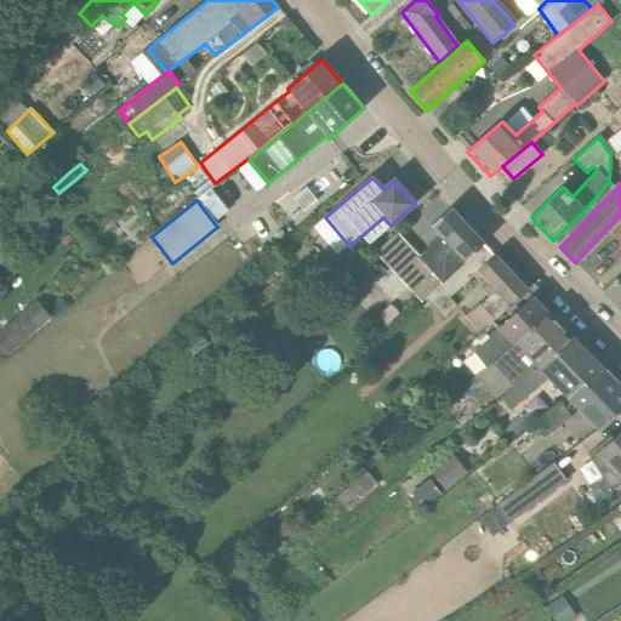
[(426,298),(442,284),(484,245),(450,209),(432,226),(440,237),(420,256),(398,233),(381,248),(425,300),(426,298)]
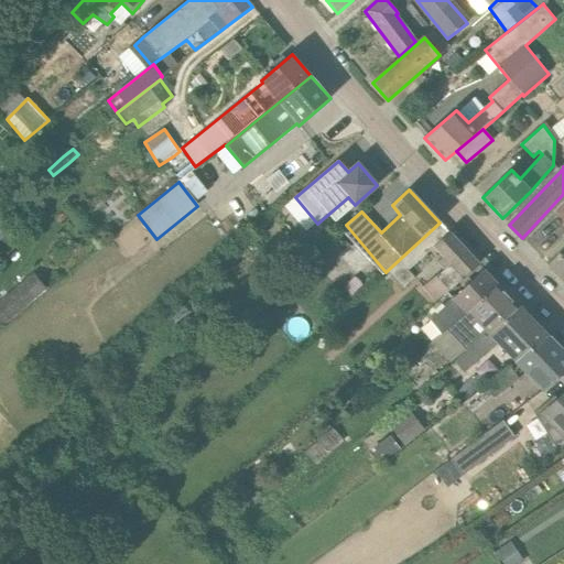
[(256,208),(248,215),(251,220),(260,214),(256,208)]
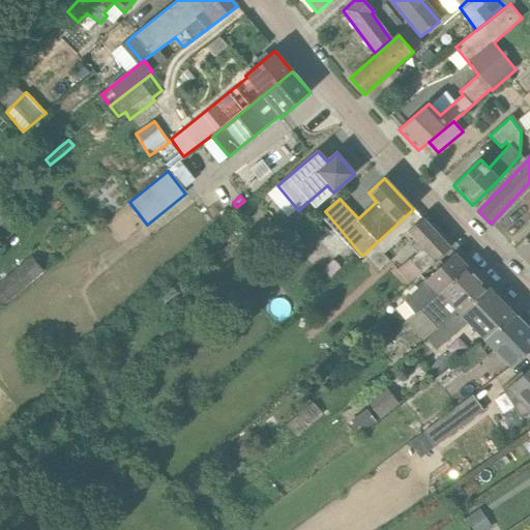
[(416,253),(396,270),(410,286),(450,248),(413,209),(377,242),(363,255),(379,271),(390,261),(383,254),(407,232),(415,241),(410,246),(416,253)]
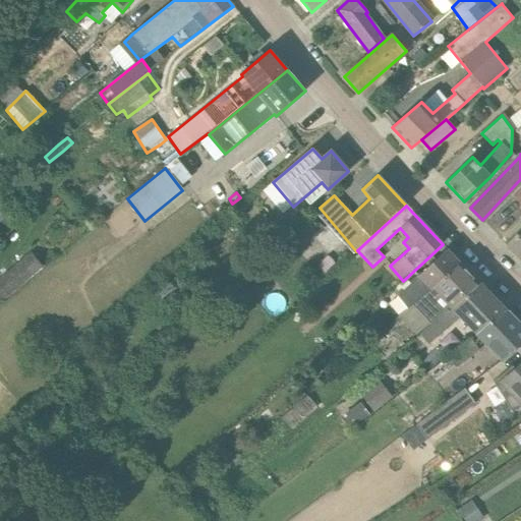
[(255,238),(265,230),(255,220),(246,229),(255,238)]
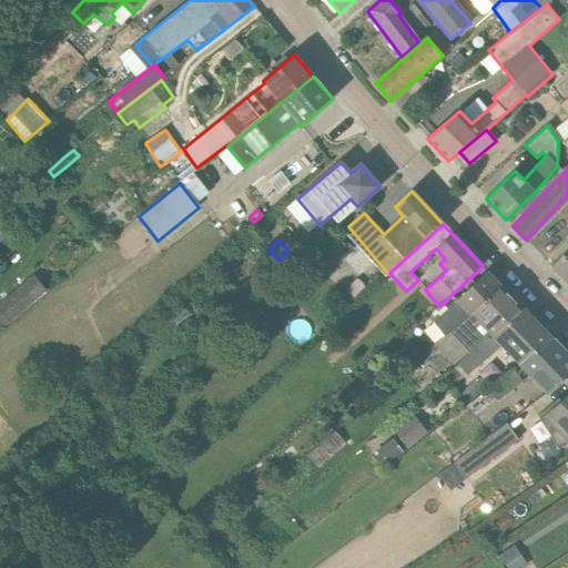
[(567,249),(551,266),(567,283),(567,249)]
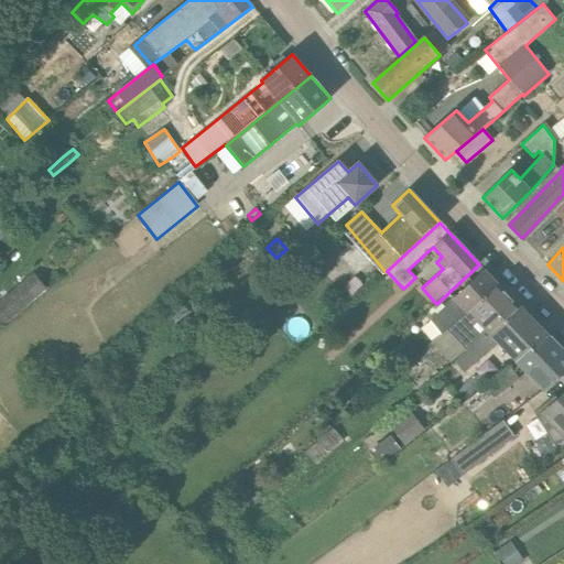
[(431,321),(441,334),(442,335),(447,329),(467,313),(497,283),(484,270),(468,285),(431,321)]
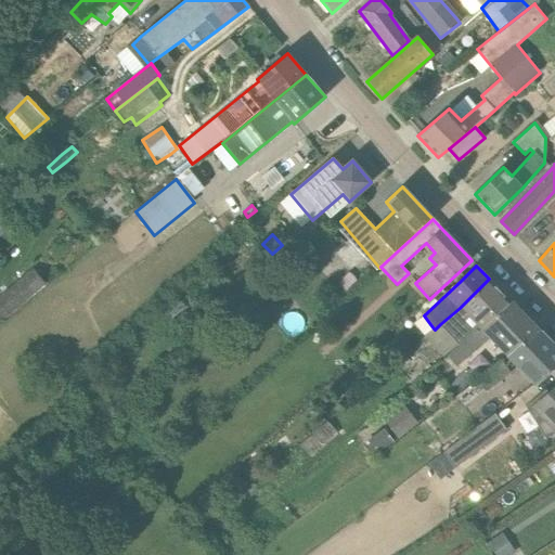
[(279,274),(272,280),(276,285),(283,280),(279,274)]
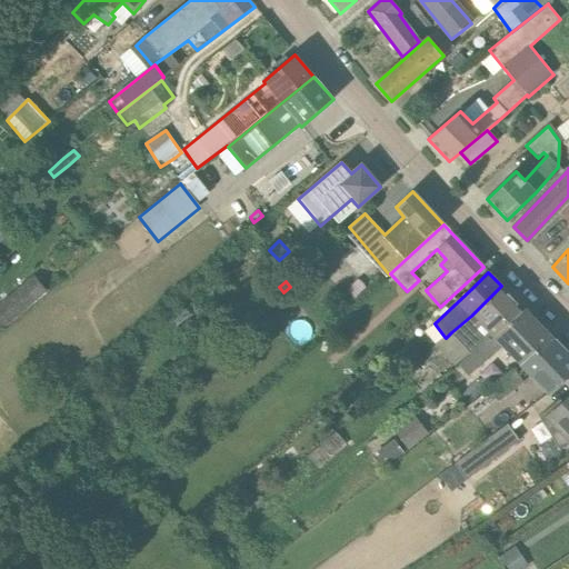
[(451,332),(469,351),(488,337),(489,339),(522,308),(501,286),(471,316),(451,332)]
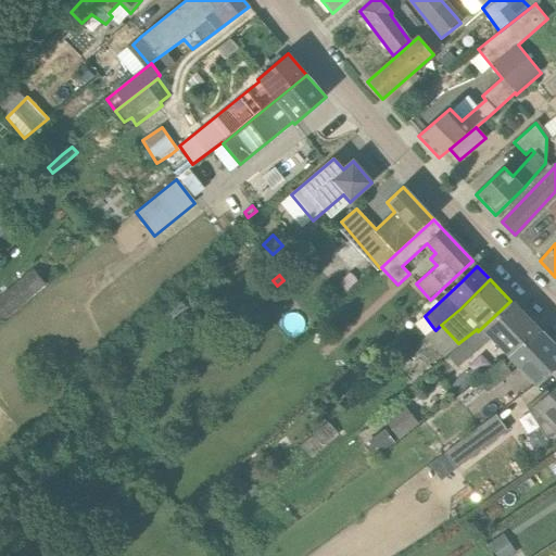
[(527,344),(540,331),(510,301),(478,331),(477,329),(458,343),(460,345),(447,356),(457,367),(490,339),(506,355),(521,340),(527,344)]
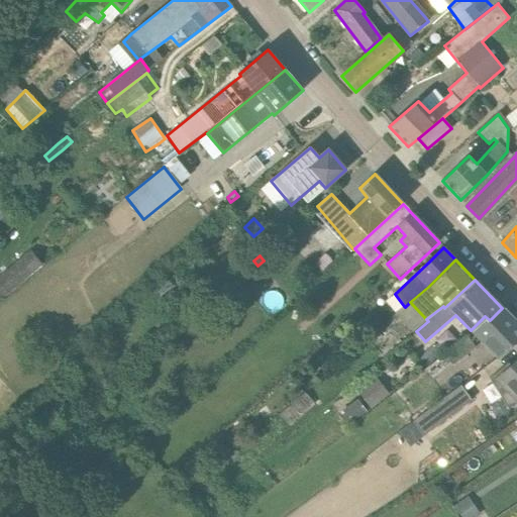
[(471,330),(499,359),(516,340),(516,322),(502,308),(490,320),(485,316),(471,330)]
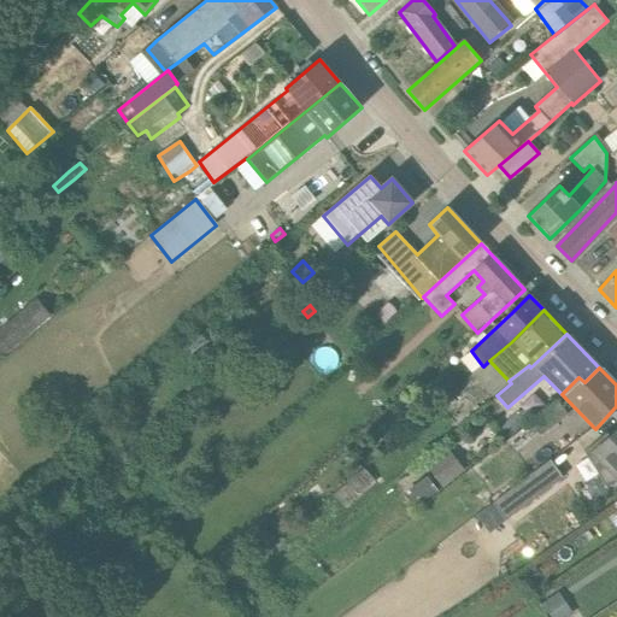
[(541,435),(566,413),(556,400),(530,422),(541,435)]
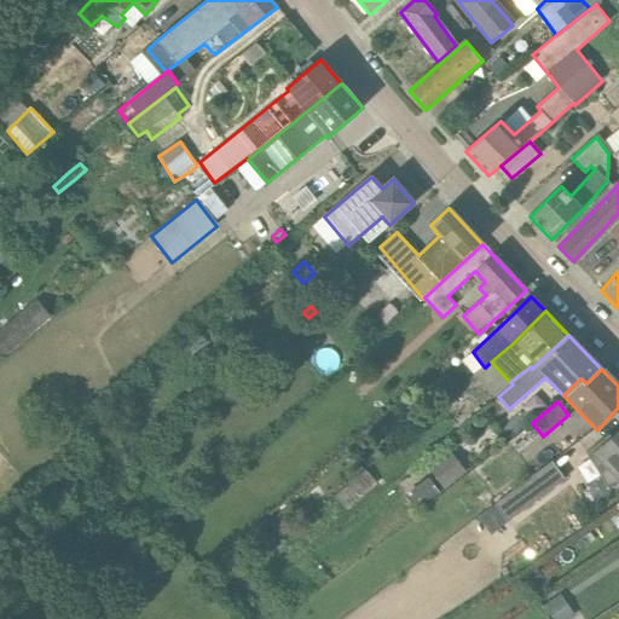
[(609,490),(618,484),(618,431),(613,438),(609,434),(586,453),(609,490)]
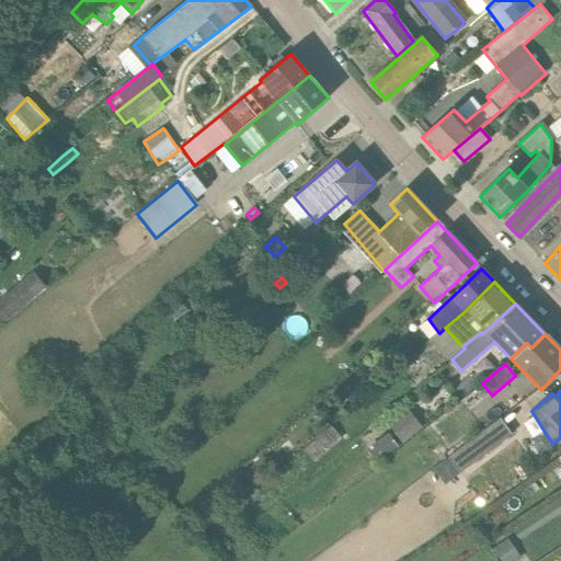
[(408,409),(388,424),(403,444),(422,427),(408,409)]
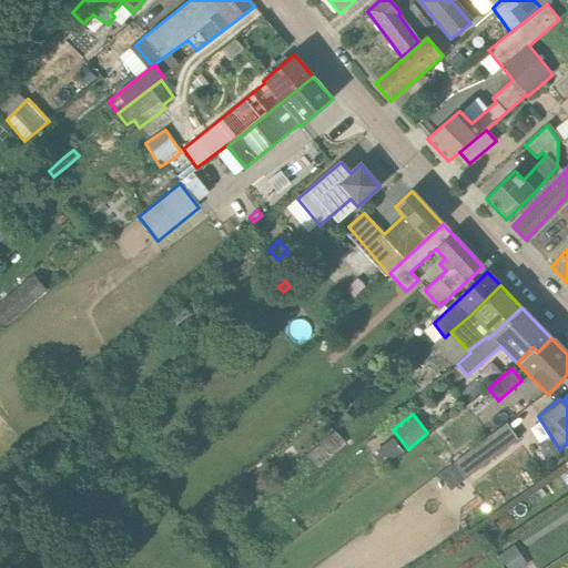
[(507,423),(455,463),(466,478),(518,439),(507,423)]
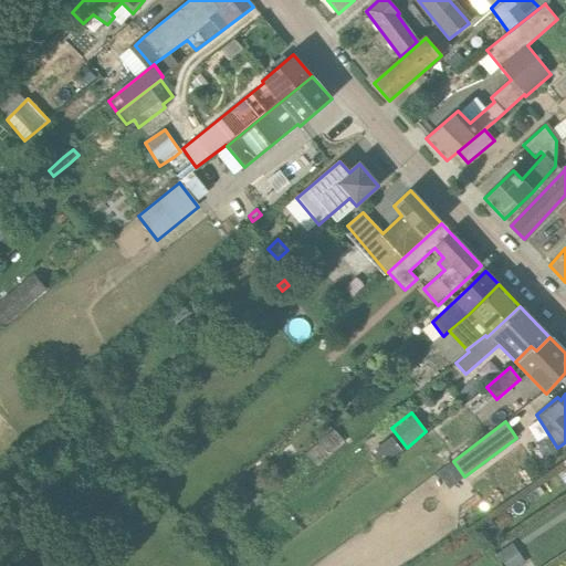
[(334,429),(293,465),(304,478),(345,442),(334,429)]
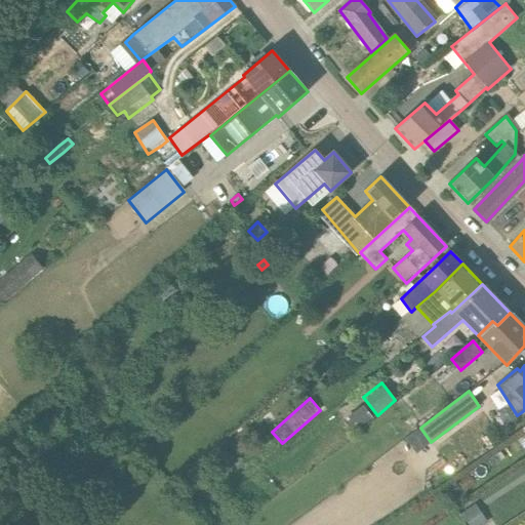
[(340,415),(350,430),(369,416),(360,402),(340,415)]
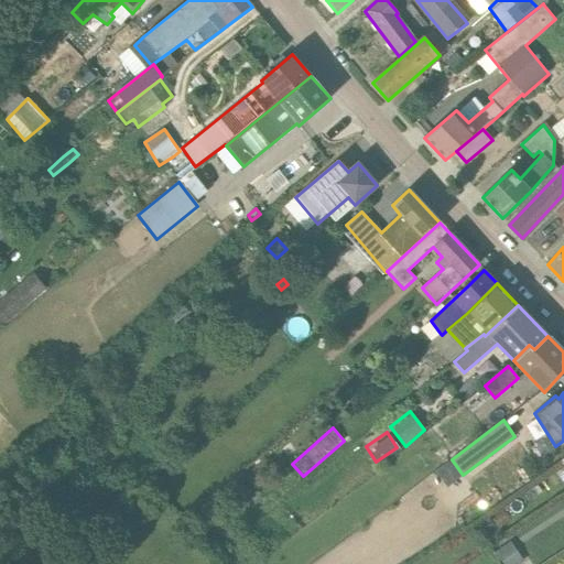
[(445,483),(459,473),(447,457),(434,467),(445,483)]
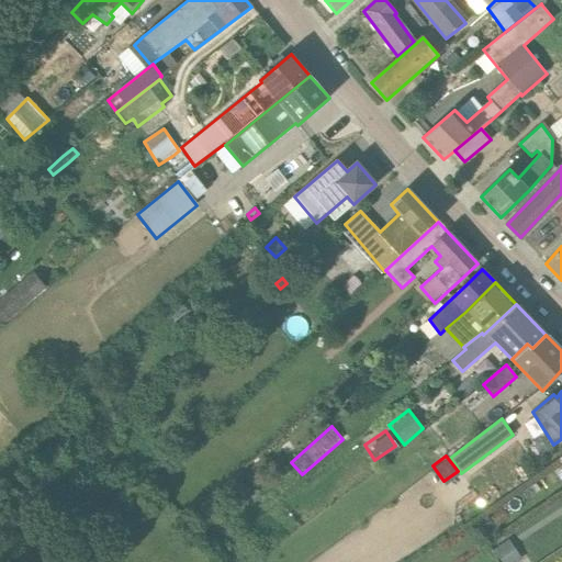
[(212,525),(201,510),(193,517),(204,531),(212,525)]
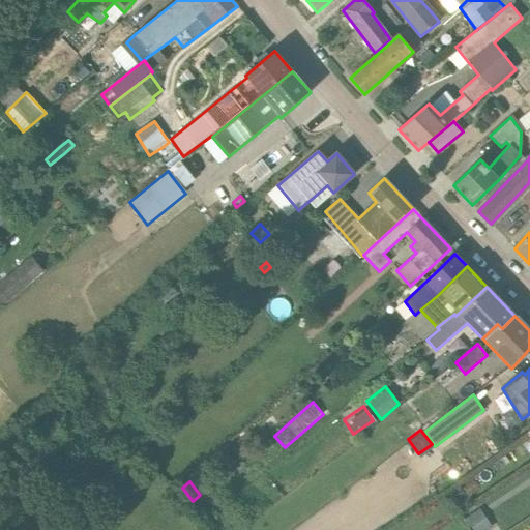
[(461,514),(469,527),(480,520),(472,507),(461,514)]
